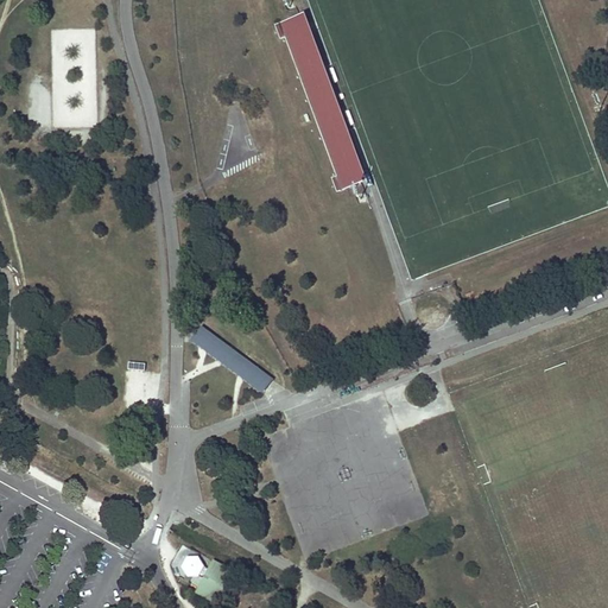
[(334,177),(336,183),(339,189),(366,179),(305,16),(276,27),(280,39),(286,37),(339,176),(334,177)]
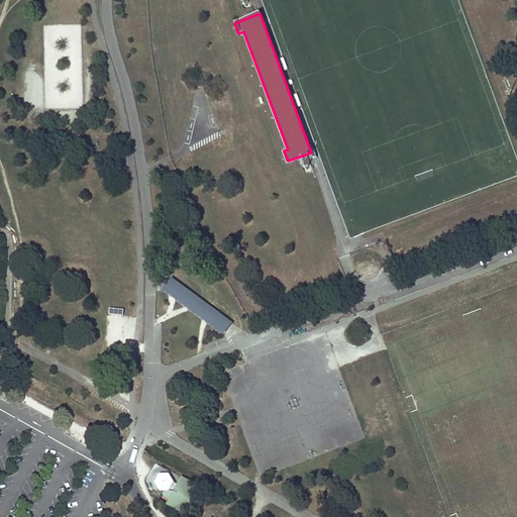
[(44,108),(52,108),(54,59),(46,59),(44,108)]
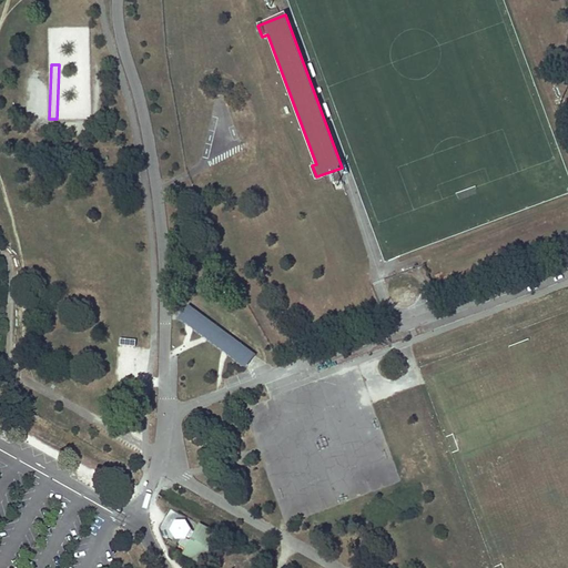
[(190,305),(183,314),(216,340),(223,331),(190,305)]
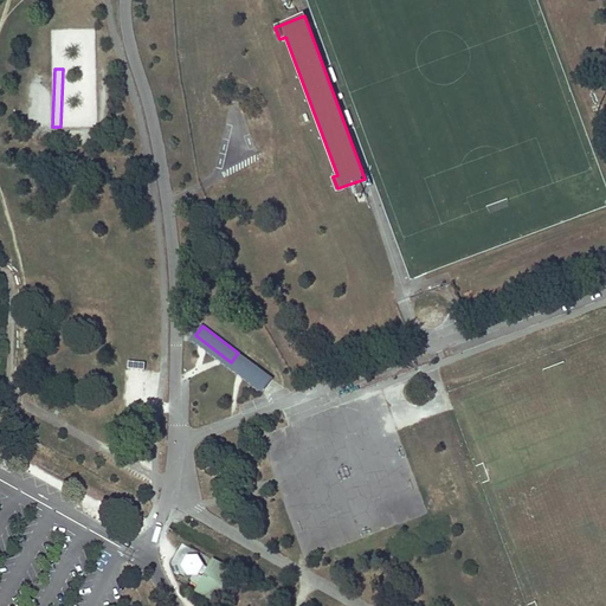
[(231,362),(195,335),(192,340),(202,348),(219,361),(240,376),(263,393),(274,379),(268,374),(260,384),(245,373),(252,363),(238,353),(231,362)]
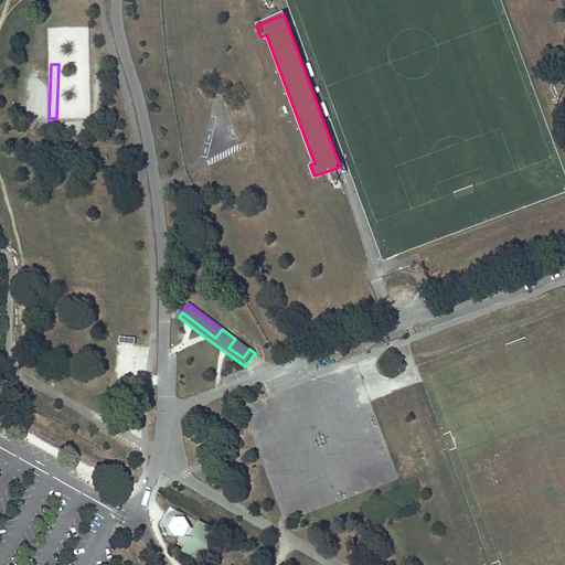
[(249,349),(235,339),(228,348),(243,358),(249,349)]
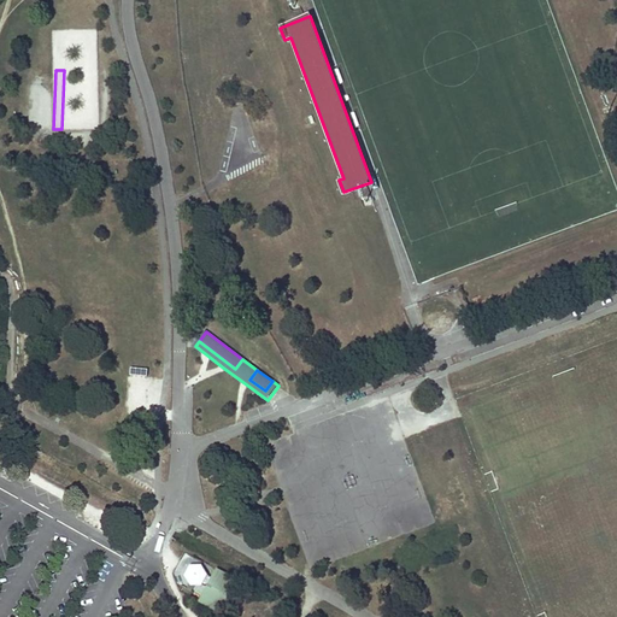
[(203,565),(189,565),(183,577),(189,587),(203,587),(207,576),(203,565)]
